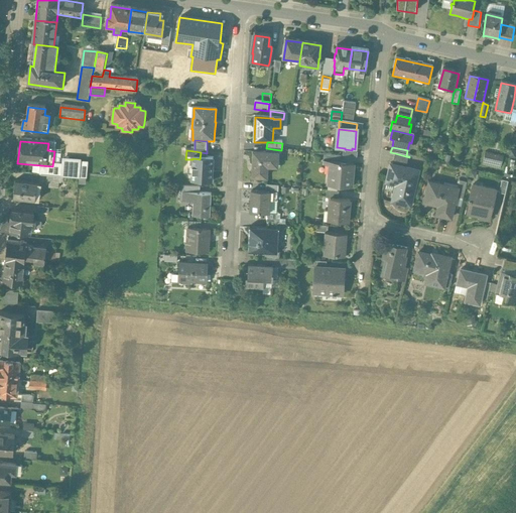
[(266,154),(254,153),(252,178),(266,179),(267,166),(277,167),(278,155),(278,154),(266,154)]
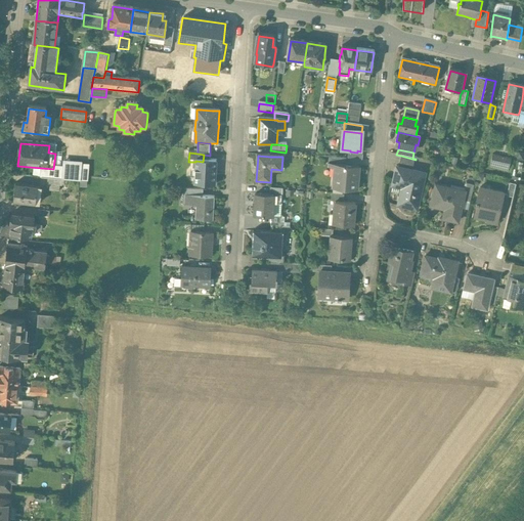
[(416,160),(401,156),(398,168),(412,171),(416,160)]
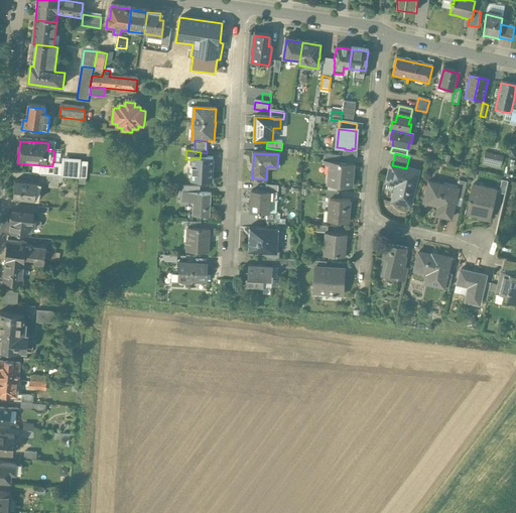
[(339,157),(324,155),(323,166),(330,166),(331,163),(338,163),(339,157)]
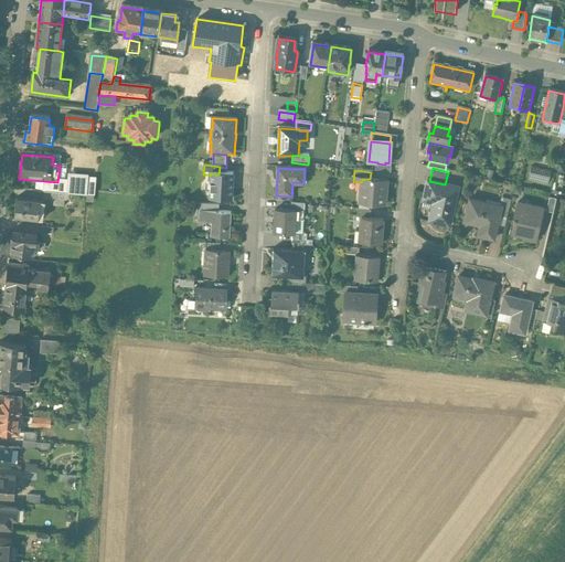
[(551,175),(531,170),(530,178),(548,183),(551,175)]
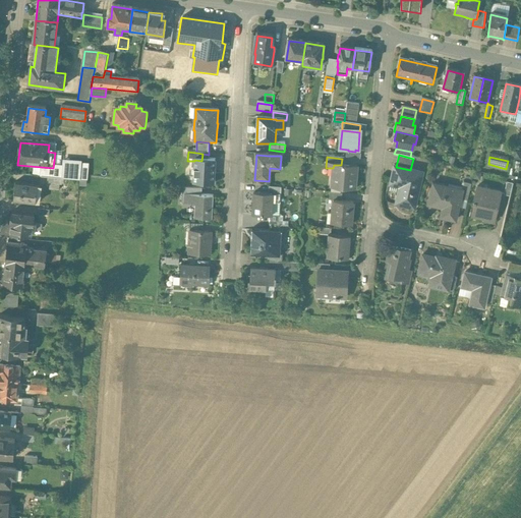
[(201,161),(194,160),(194,161),(193,183),(214,184),(215,161),(201,161)]
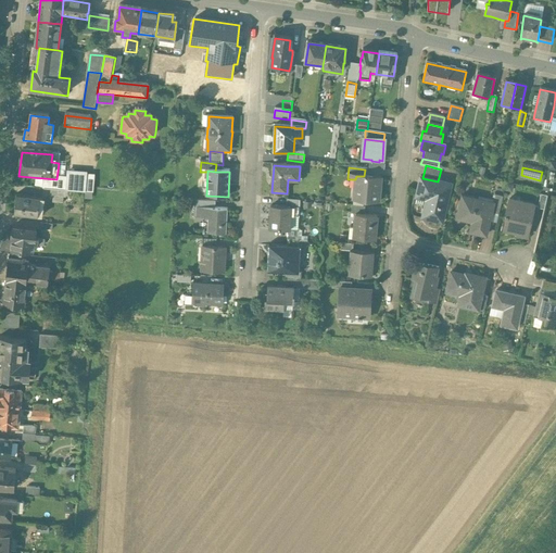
[(88,175),(75,175),(75,177),(75,178),(74,180),(74,192),(87,193),(87,177),(88,175)]
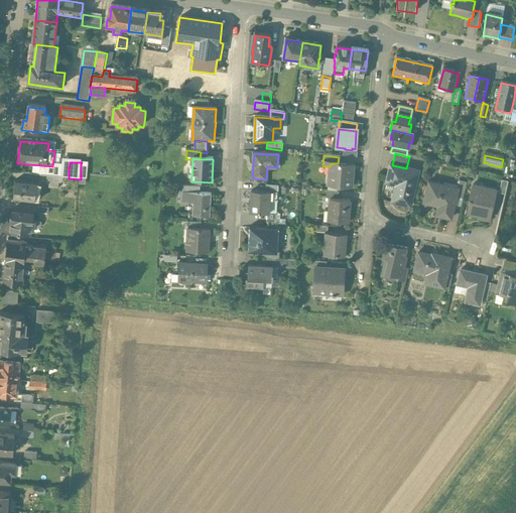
[(70,164),(61,163),(61,164),(61,173),(61,178),(69,178),(69,167),(70,165),(70,164)]
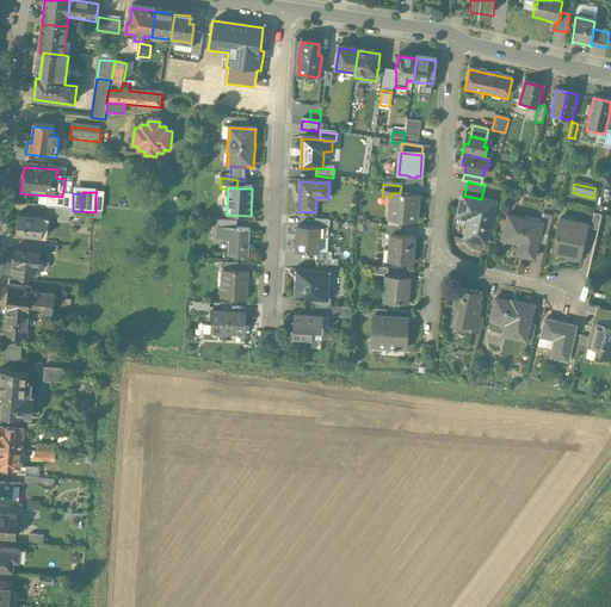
[(400,193),(392,193),(390,197),(389,221),(417,223),(419,196),(400,193)]
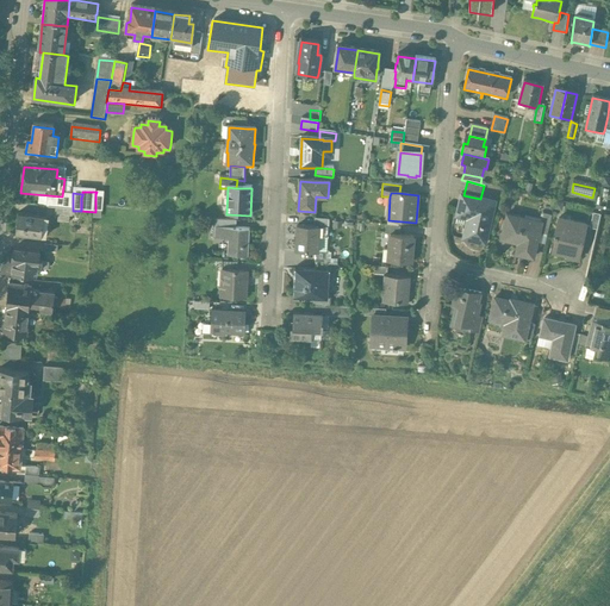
[(62,197),(49,195),(48,208),(61,210),(62,197)]
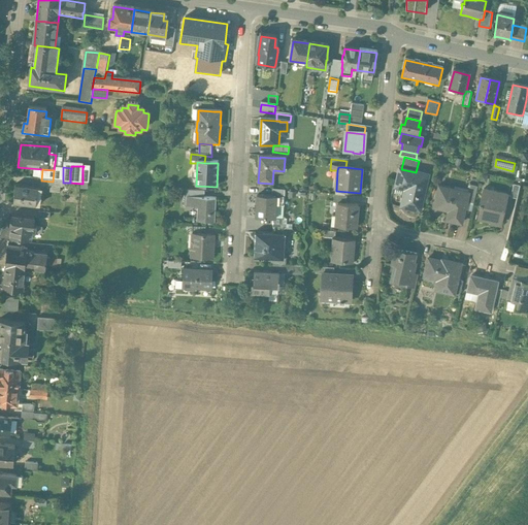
[(401,169),(399,169),(395,189),(405,191),(401,208),(421,212),(429,175),(416,172),(401,169)]
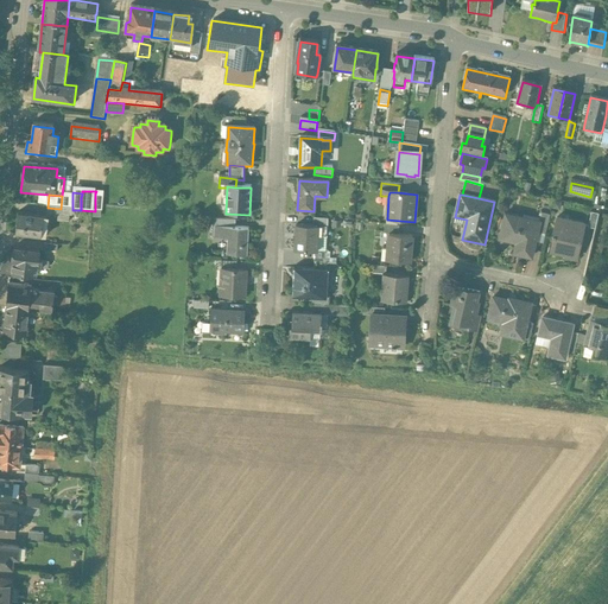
[(43,207),(42,217),(44,218),(55,220),(56,209),(48,208),(43,207)]
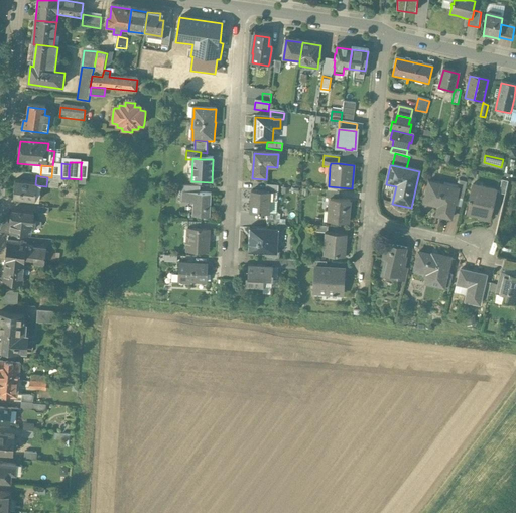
[(13,200),(34,203),(37,185),(35,184),(16,182),(13,200)]
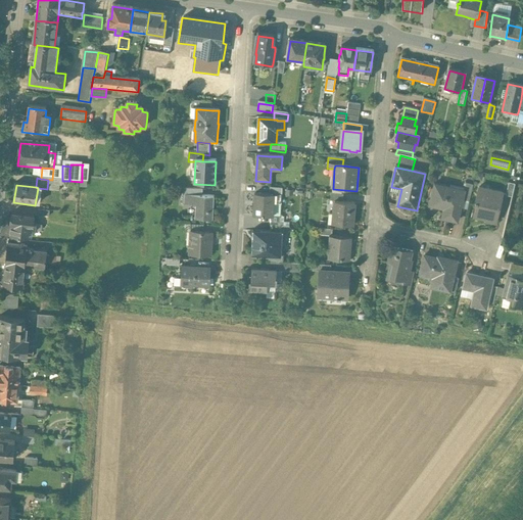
[(473,187),(466,185),(464,192),(465,192),(463,202),(469,203),(473,187)]
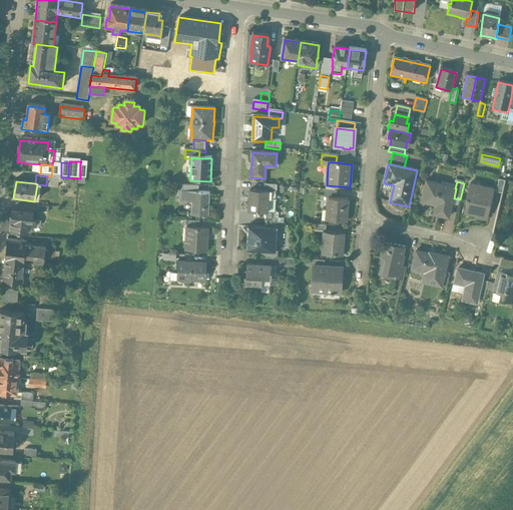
[(505,182),(499,181),(496,194),(502,195),(505,182)]
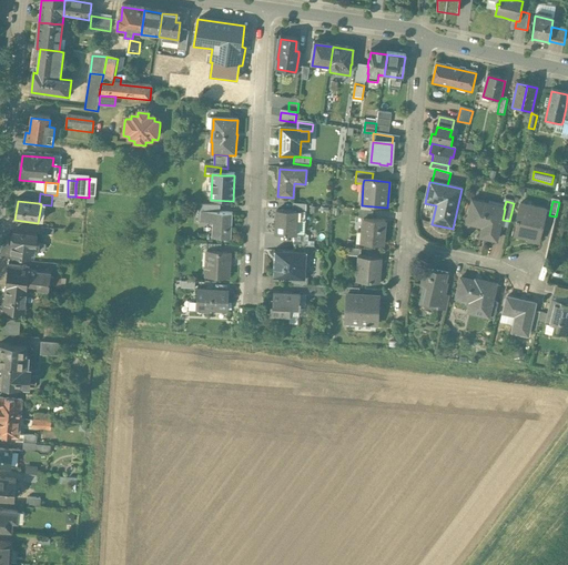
[(504,209),(472,202),(469,212),(475,213),(473,226),(488,230),(486,240),(497,243),(503,220),(505,209),(504,209)]
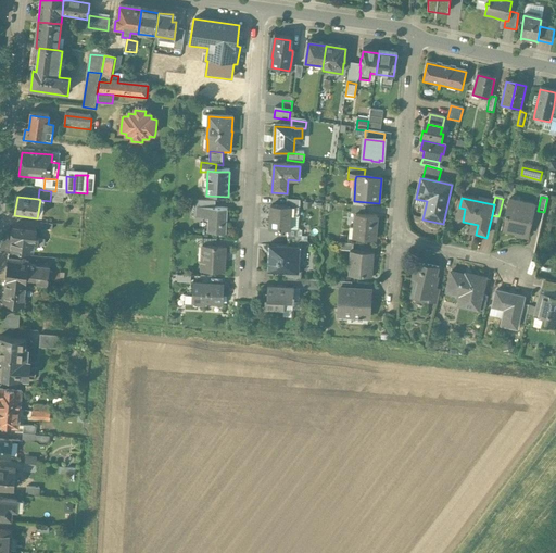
[(534,208),(509,202),(505,218),(506,220),(503,233),(517,235),(517,237),(528,239),(534,208)]
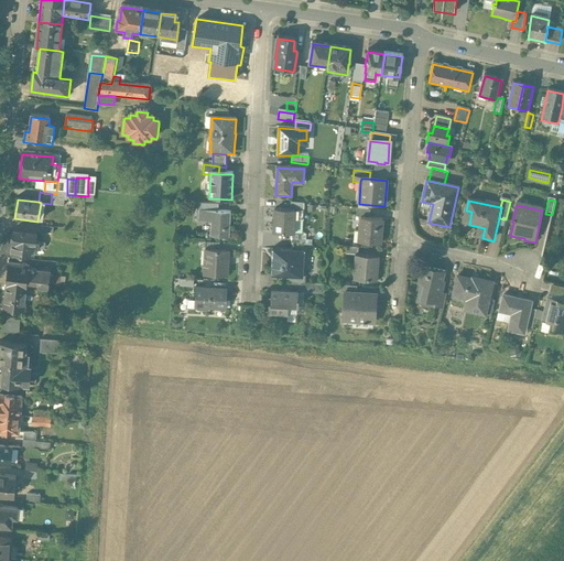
[(291,212),(275,211),(274,235),(293,236),(294,222),(303,223),(304,212),(291,212)]
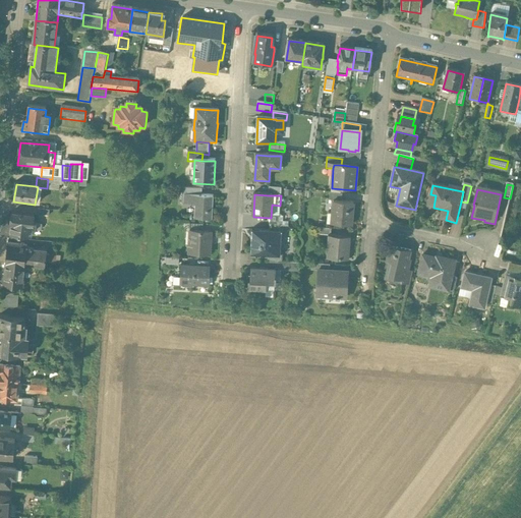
[(198,196),(182,195),(181,207),(182,207),(182,206),(196,207),(196,219),(191,219),(191,218),(190,218),(190,219),(212,220),(213,197),(198,196)]
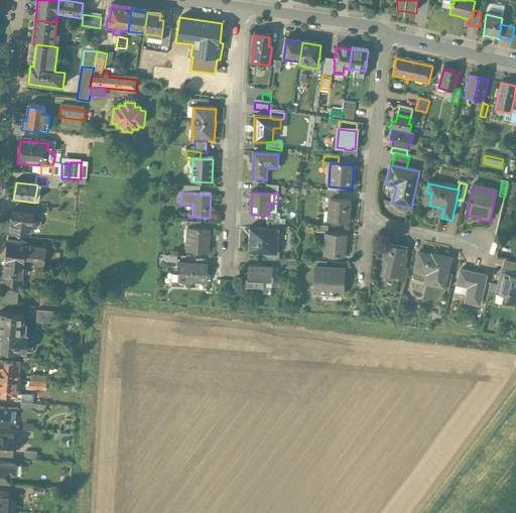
[(332,197),(330,220),(353,221),(354,199),(332,197)]
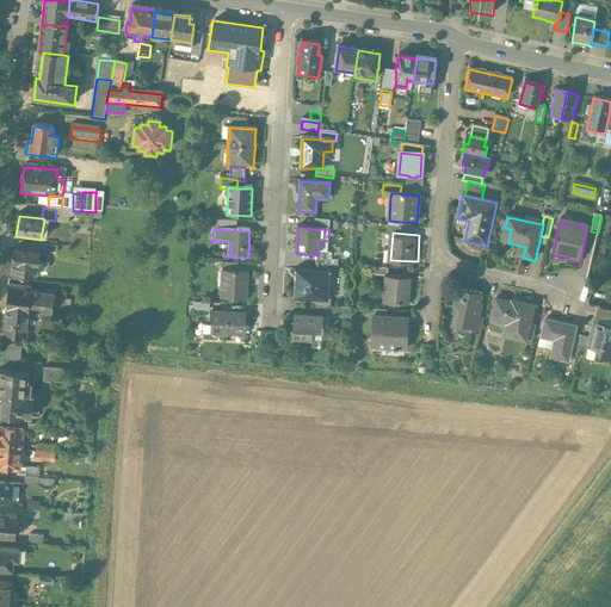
[(39,254),(13,251),(12,264),(13,264),(12,276),(37,279),(38,271),(48,272),(48,265),(39,264),(39,262),(38,261),(39,254)]
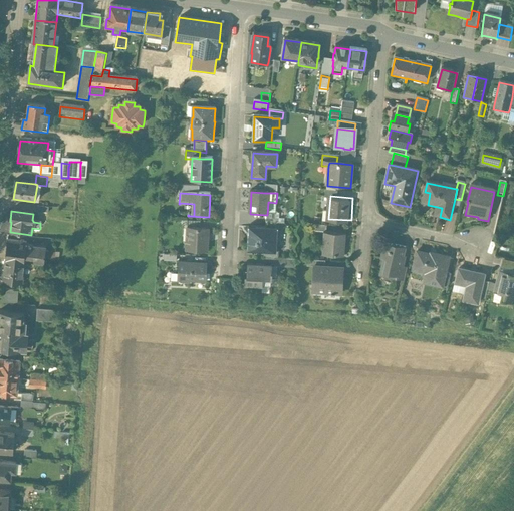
[(199,229),(187,228),(186,251),(208,252),(209,229),(199,229)]
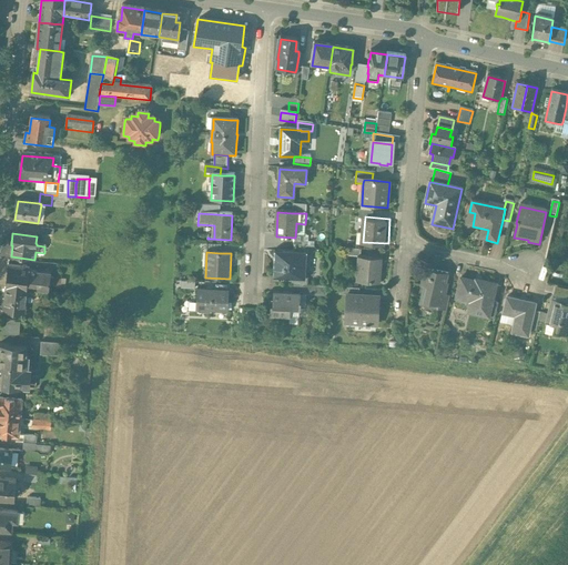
[(294,253),(275,252),(274,279),(292,280),(305,280),(306,254),(294,253)]
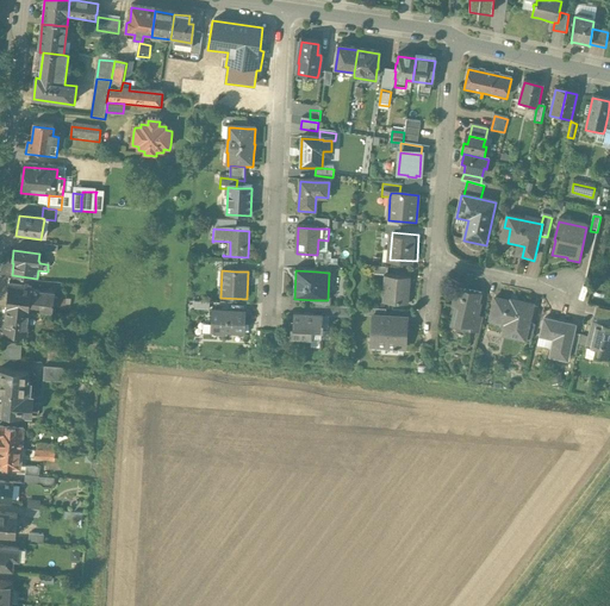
[(387,276),(384,276),(384,277),(383,304),(409,305),(410,279),(387,276)]
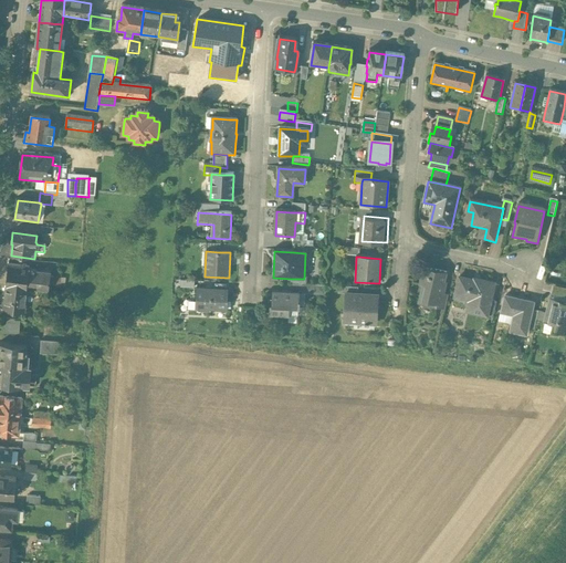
[(29,269),(9,267),(6,289),(7,289),(27,291),(28,285),(38,287),(38,291),(49,292),(51,273),(29,271),(29,269)]
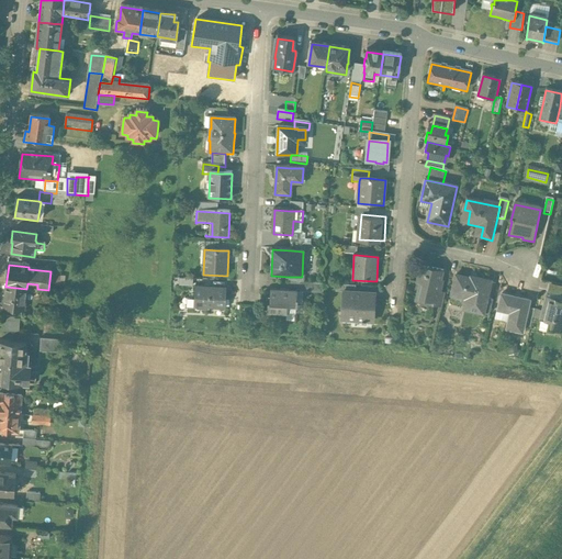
[(444,271),(420,267),(416,283),(423,284),(419,300),(434,303),(436,304),(439,292),(444,271)]
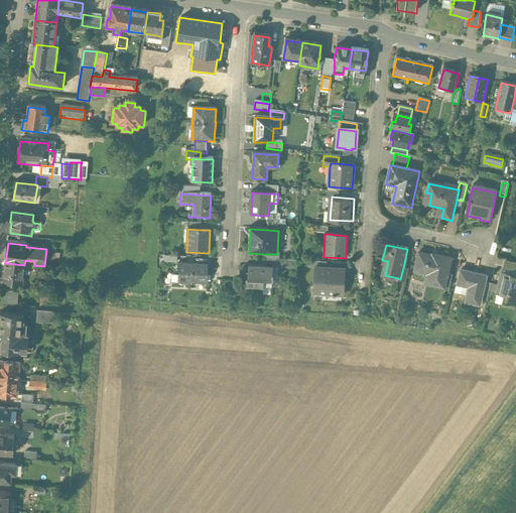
[(46,259),(58,262),(60,254),(48,251),(46,259)]
